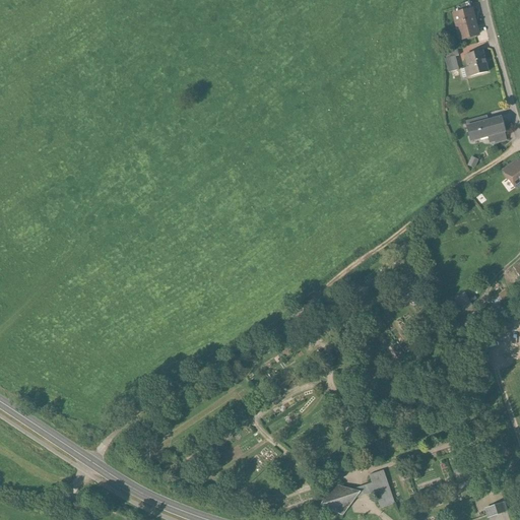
[(474,7),(452,12),(458,41),(480,35),(474,7)]
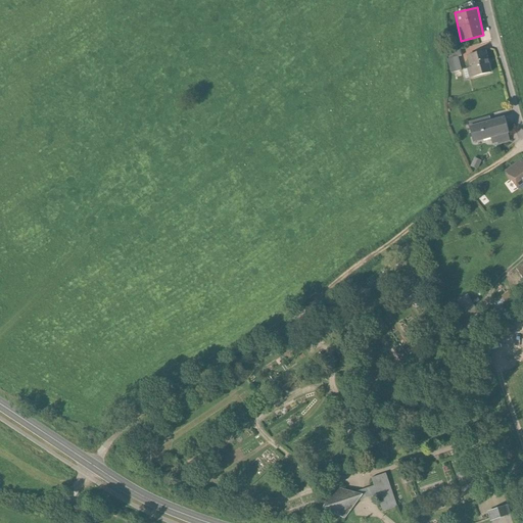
[(486,50),(467,54),(472,76),(491,70),(486,50)]
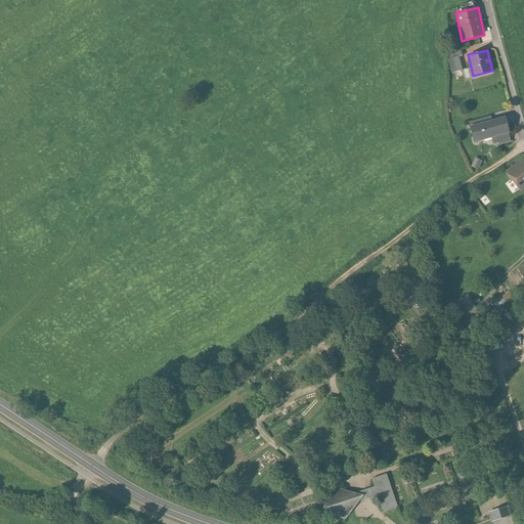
[(460,56),(448,59),(452,73),(463,71),(460,56)]
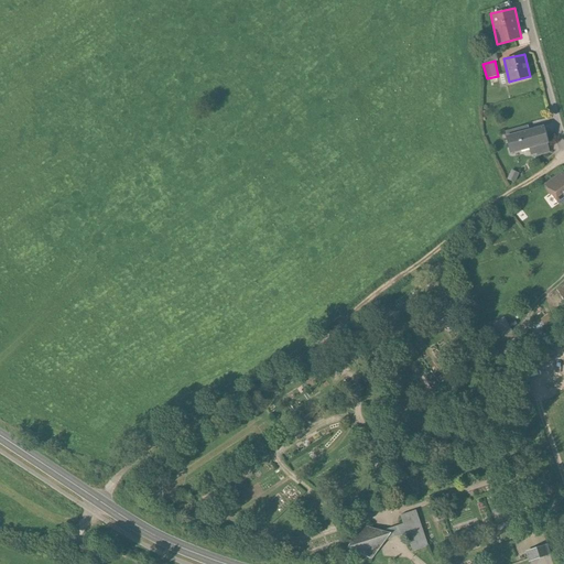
[(543,125),(506,134),(510,152),(548,142),(543,125)]
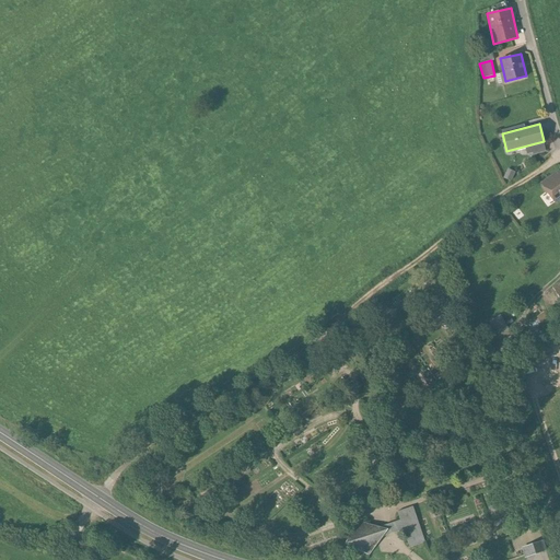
[(559,171),(559,170),(541,183),(558,203),(559,201),(559,171)]
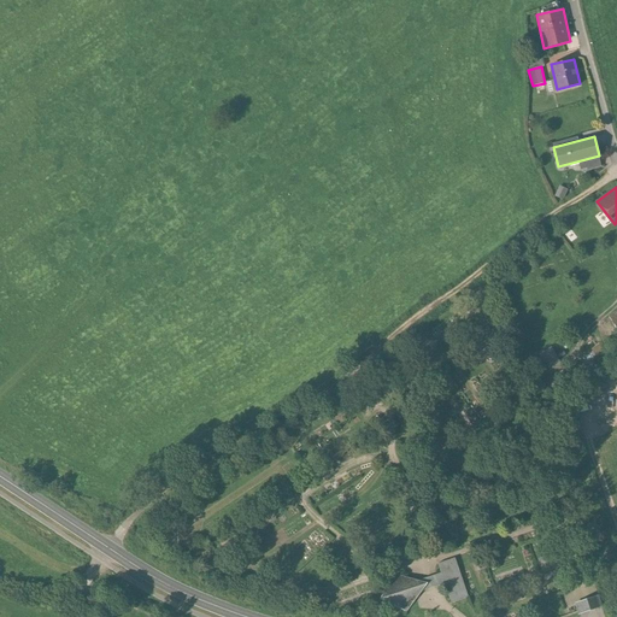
[(456,558),(438,564),(451,605),(470,599),(456,558)]
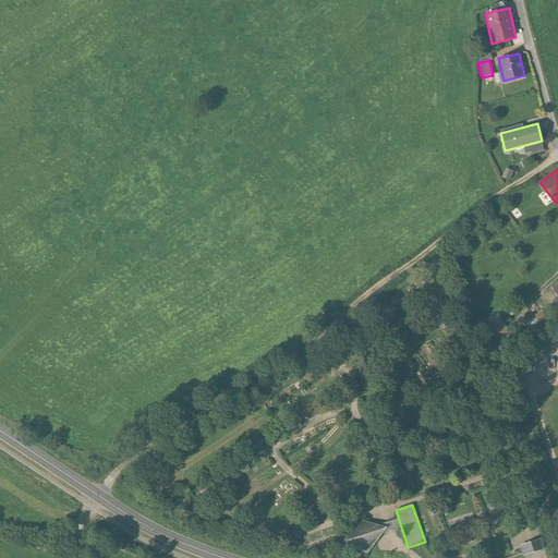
[(367,554),(387,529),(355,520),(343,543),(367,554)]
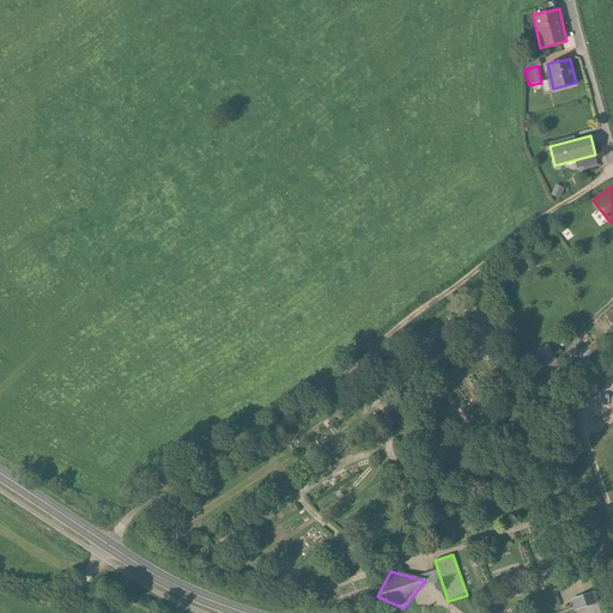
[(582,595),(570,599),(572,608),(575,612),(586,608),(599,605),(598,600),(595,590),(582,595)]
